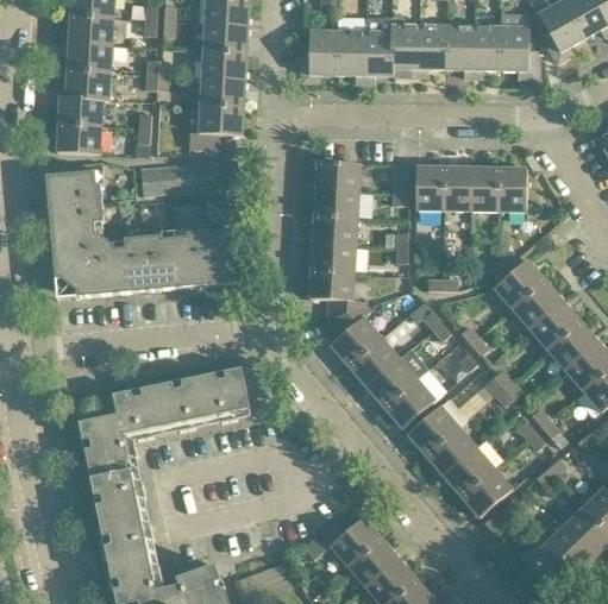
[(70,0),(70,16),(113,18),(114,0),(70,0)]
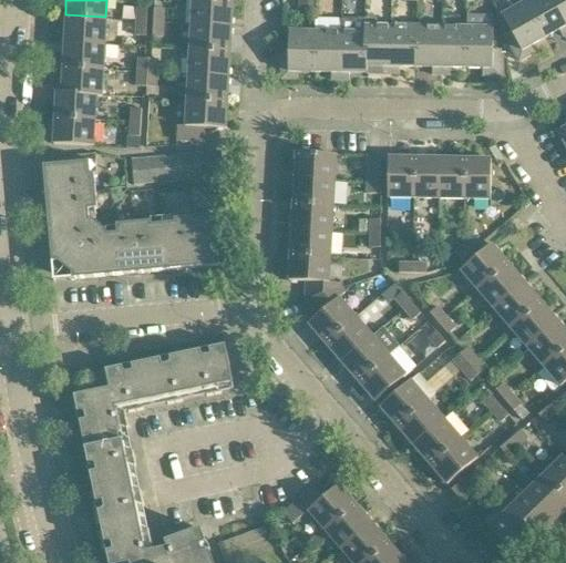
[(192,0),(191,21),(230,23),(233,0),(192,0)]
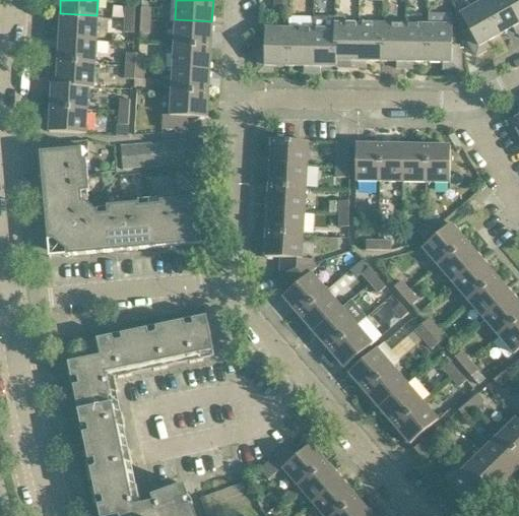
[(464,0),(461,9),(459,10),(473,37),(467,40),(475,53),(490,45),(485,39),(499,31),(481,0),(464,0)]
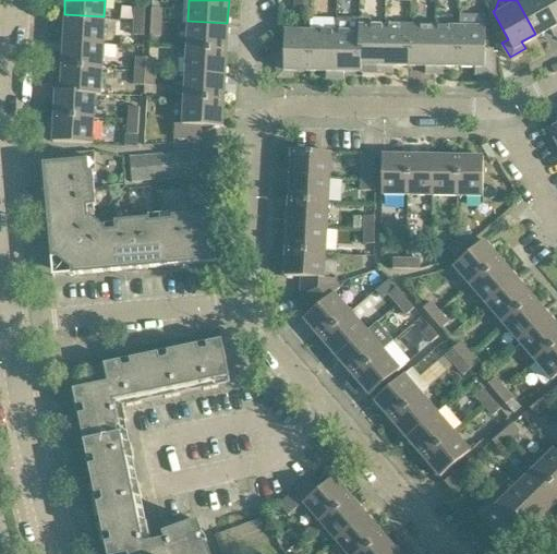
[(553,33),(556,29),(556,22),(544,0),(517,0),(535,34),(549,26),(553,33)]
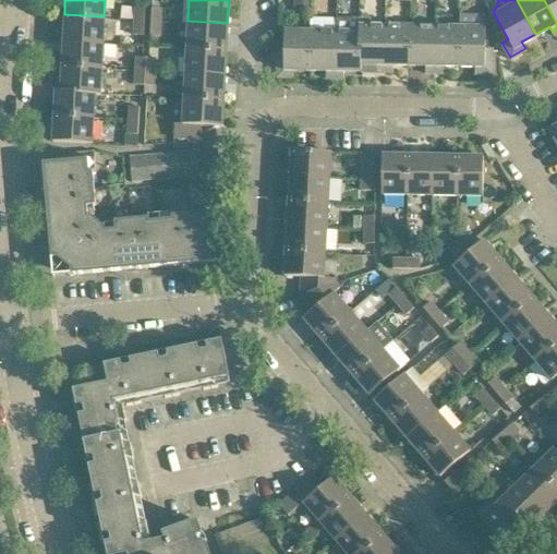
[(544,0),(556,22),(556,0),(544,0)]
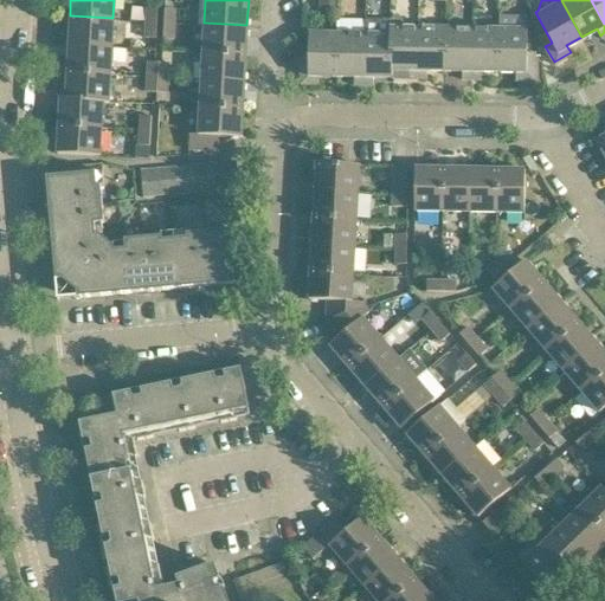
[(156,19),(158,5),(146,4),(145,19),(156,19)]
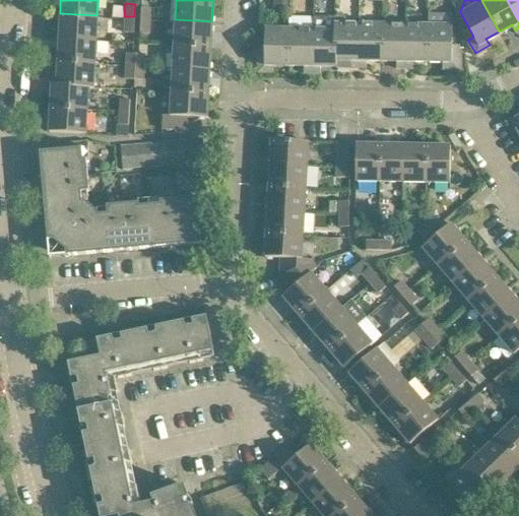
[(140,17),(150,18),(151,5),(141,5),(140,17)]
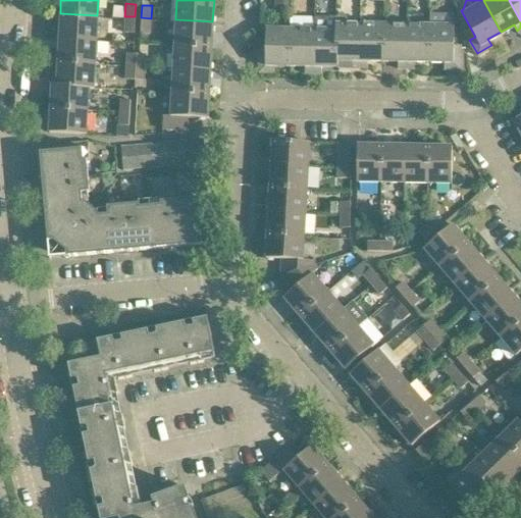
[(359,20),(349,20),(349,16),(341,8),(335,13),(335,19),(334,19),(334,26),(336,26),(335,58),(336,58),(351,58),(350,65),(359,65),(359,20)]
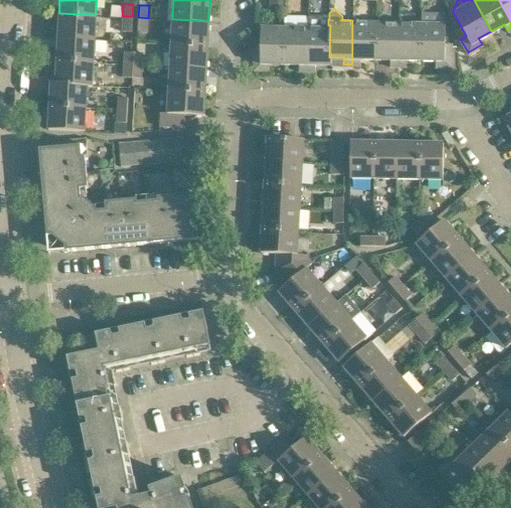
[(444,41),(444,21),(445,10),(421,9),(421,21),(420,58),(451,58),(451,41),(444,41)]
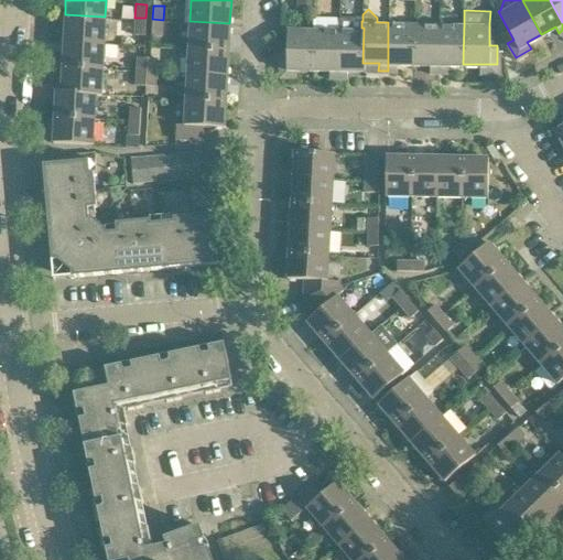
[(337,76),(338,14),(312,13),(313,28),(312,68),(328,68),(328,76),(337,76)]
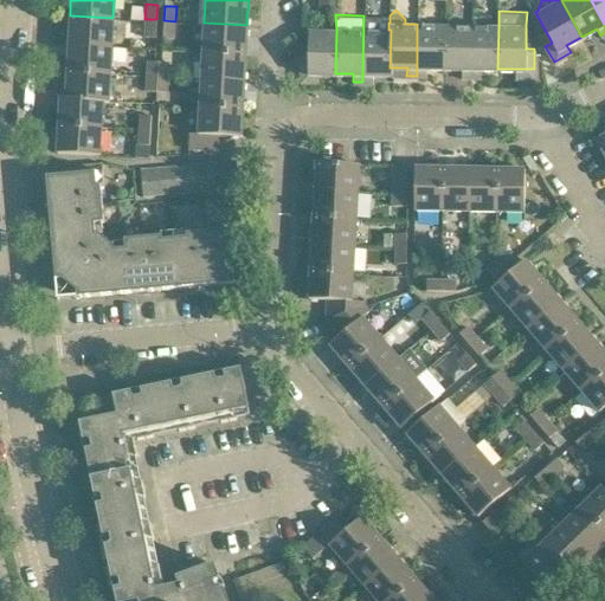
[(111,44),(113,18),(70,15),(68,41),(111,44)]
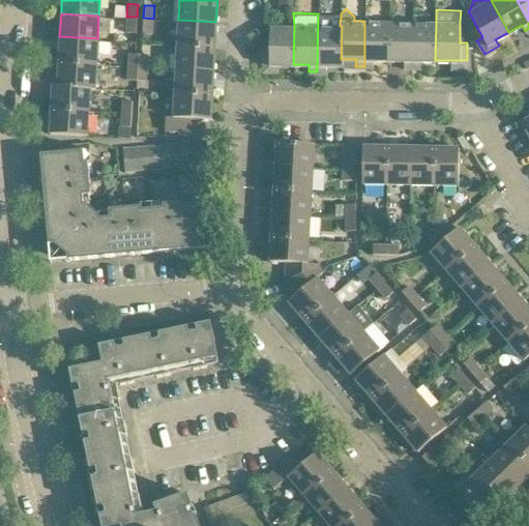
[(341,20),(341,13),(340,15),(318,13),(317,71),(325,71),(325,65),(342,65),(342,59),(341,59),(342,26),(340,26),(340,20),(341,20)]
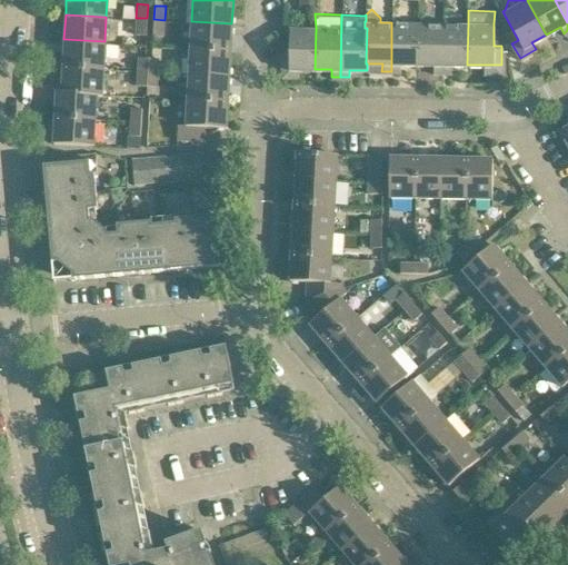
[(146,32),(147,18),(136,18),(136,31),(146,32)]
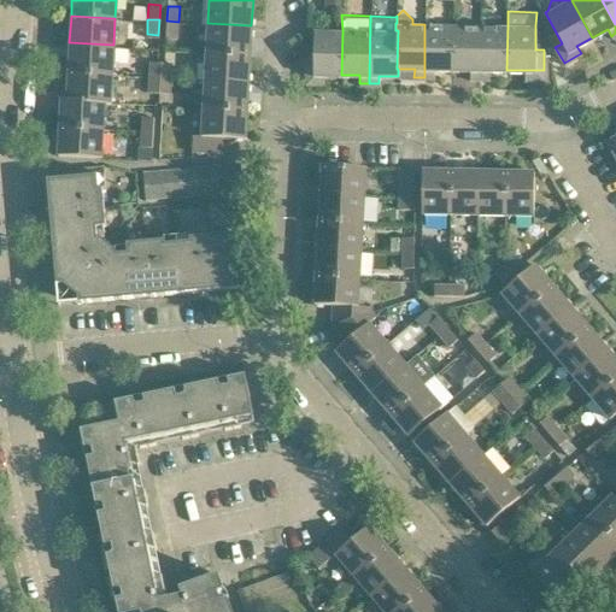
[(177,36),(179,22),(166,21),(166,36),(177,36)]
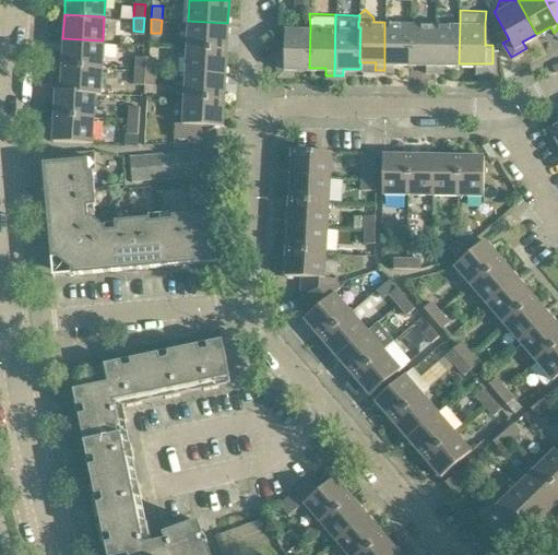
[(226,48),(227,23),(188,21),(187,46),(226,48)]
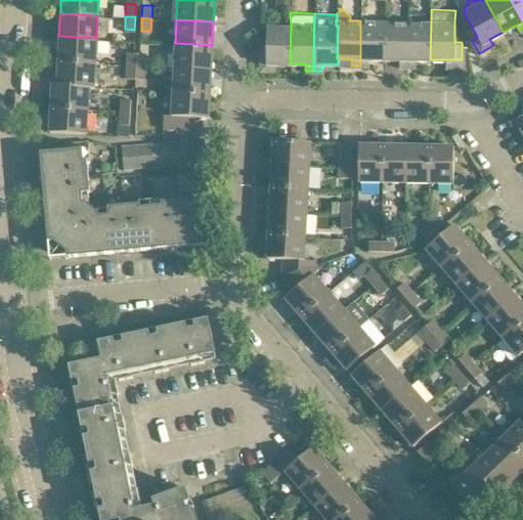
[(384,58),(384,20),(360,20),(360,66),(368,66),(368,58),(384,58)]
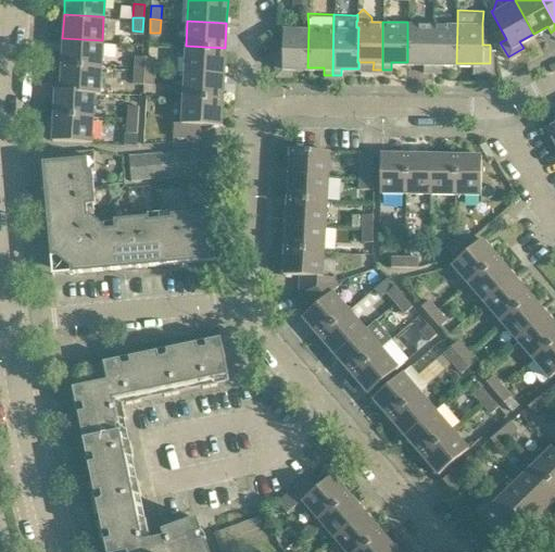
[(431,70),(432,23),(407,22),(407,62),(423,63),(423,70),(431,70)]
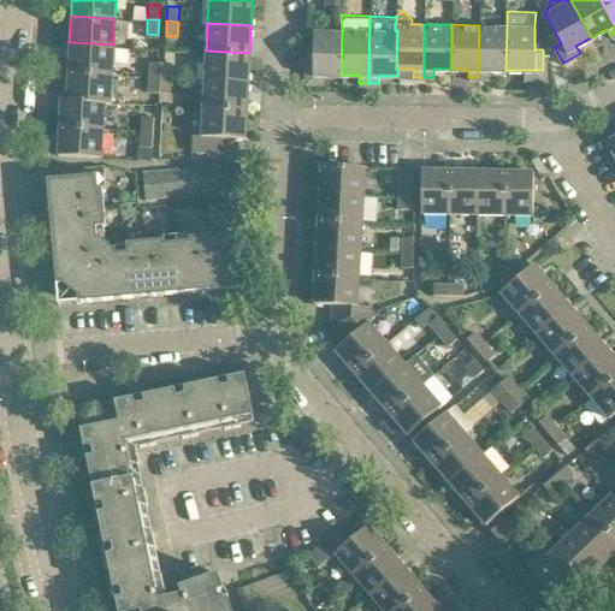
[(506,70),(507,25),(479,25),(478,77),(488,78),(489,70),(506,70)]
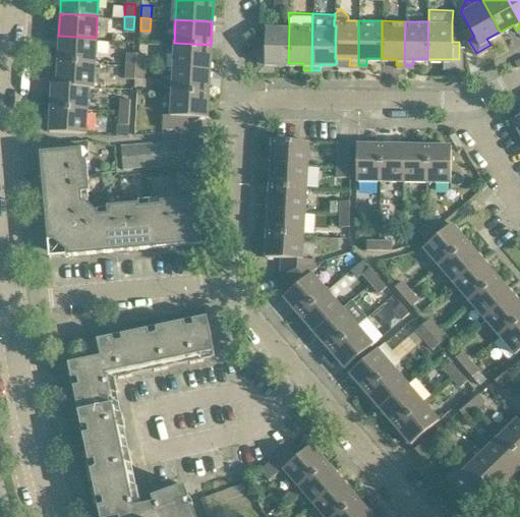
[(289,25),(285,25),(265,25),(265,43),(257,43),(257,62),(265,62),(265,63),(288,63),(289,25)]
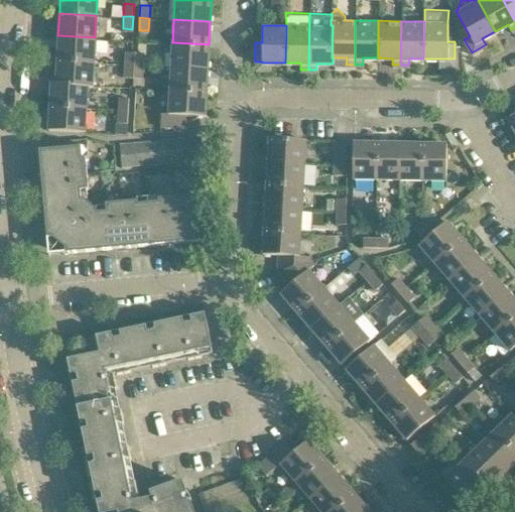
[(94,60),(95,37),(57,35),(56,58),(94,60)]
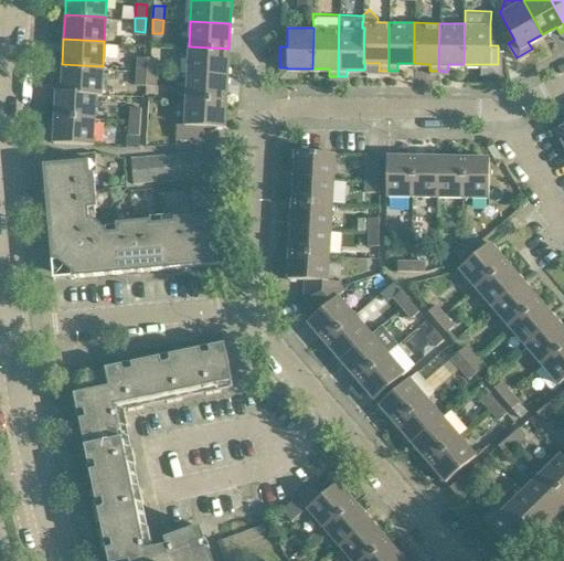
[(227,74),(229,49),(189,46),(187,72),(227,74)]
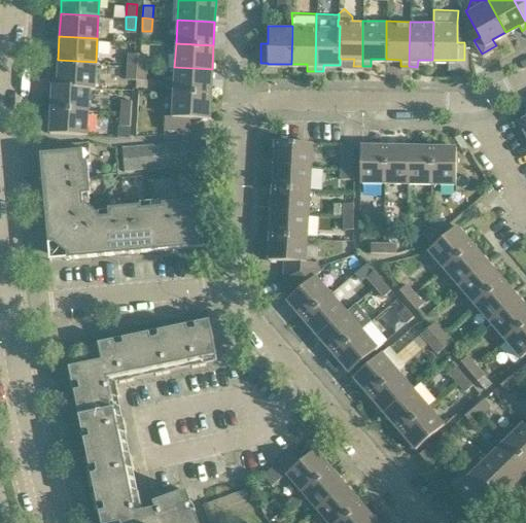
[(136,64),(136,51),(127,51),(127,64),(136,64)]
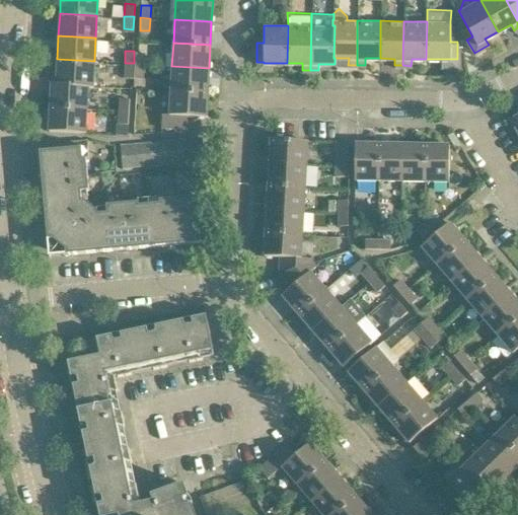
[(134,63),(144,63),(144,51),(134,51),(134,63)]
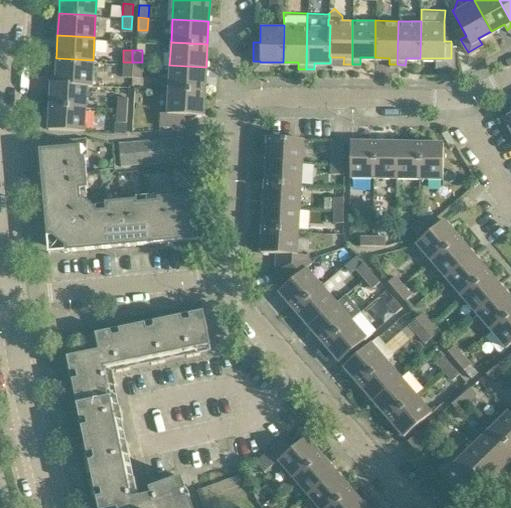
[(91,83),(93,60),(56,58),(55,80),(50,79),(50,81),(91,83)]
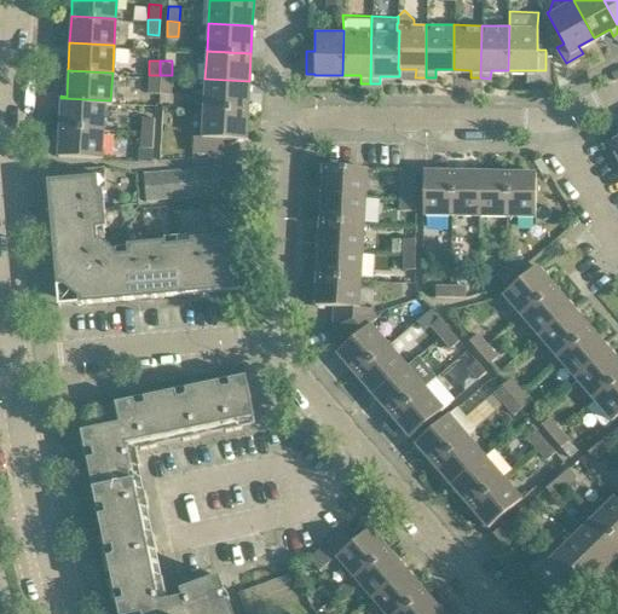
[(160,90),(160,75),(149,75),(148,88),(160,90)]
